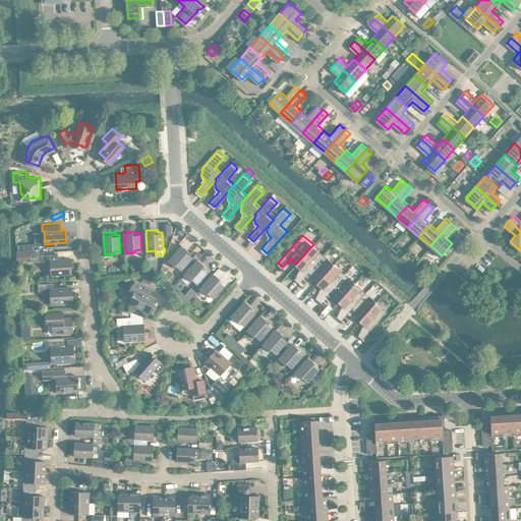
[(192,256),(189,253),(191,251),(182,243),(168,259),(175,266),(176,264),(181,269),(192,256)]
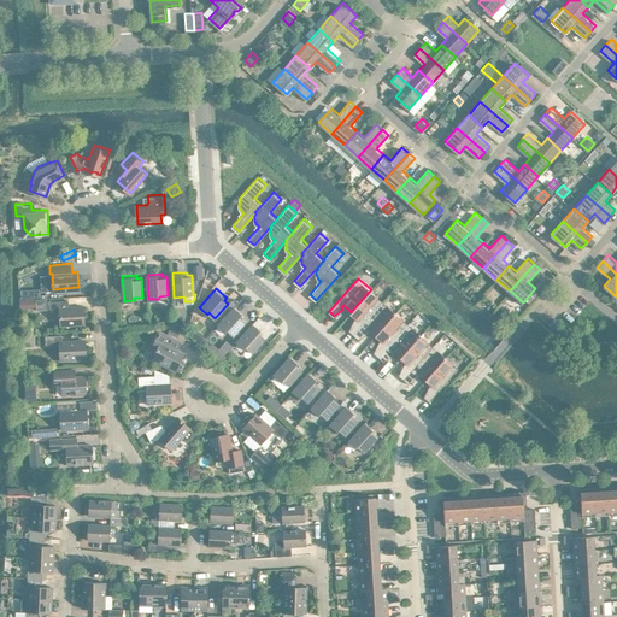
[(348,329),(354,334),(383,300),(371,289),(351,312),(358,318),(356,321),(353,319),(348,329)]
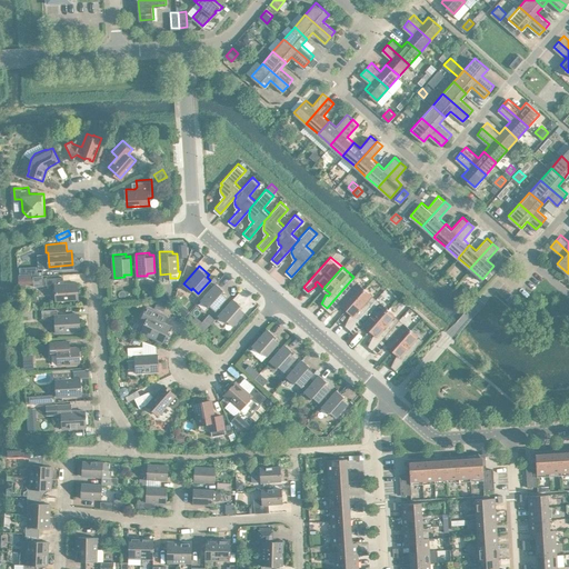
[(210,280),(213,283),(219,277),(216,273),(210,280)]
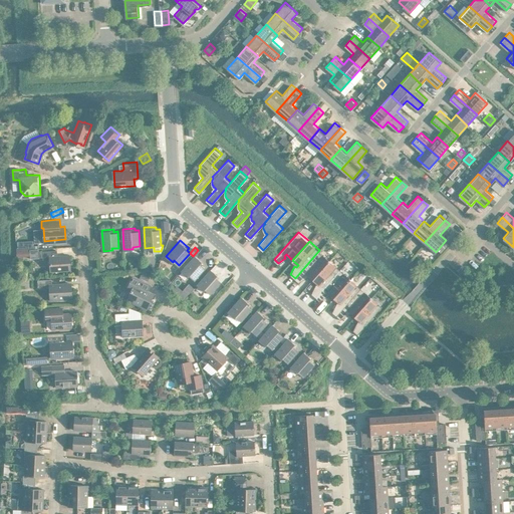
[(39,248),(30,248),(31,257),(39,256),(39,248)]
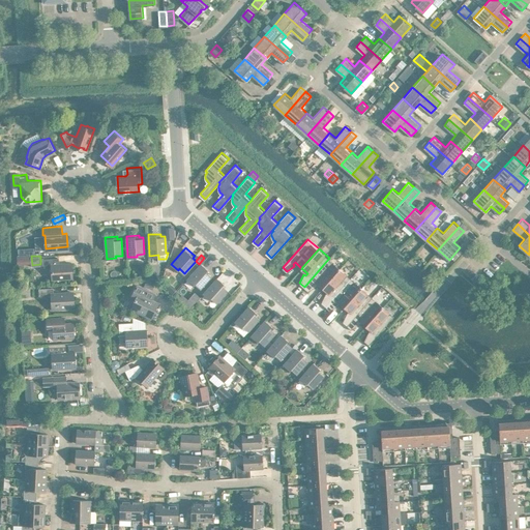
[(52,263),(53,278),(74,277),(72,261),(60,262),(59,256),(42,257),(43,264),(52,263)]
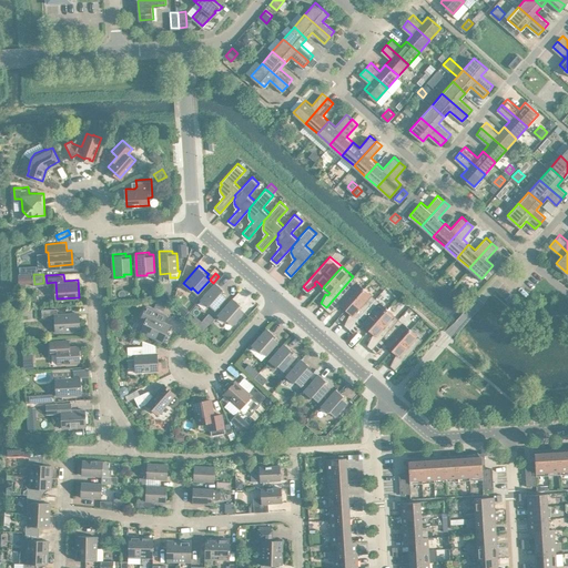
[(338,302),(346,307),(364,286),(353,276),(326,307),(331,311),(338,306),(337,304),(338,302)]
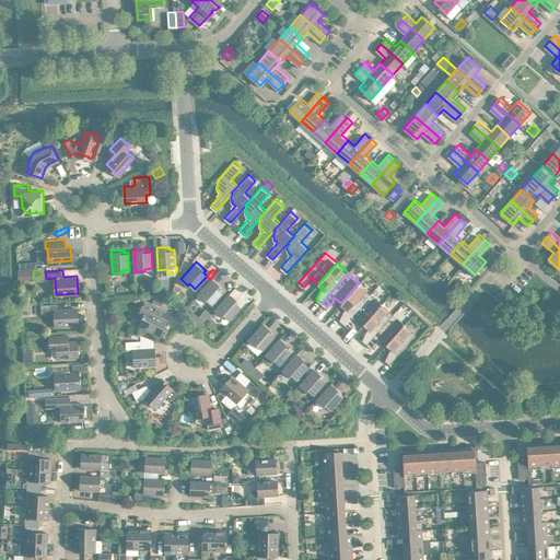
[(221,288),(222,286),(213,277),(198,294),(206,301),(207,299),(212,304),(224,290),(221,288)]
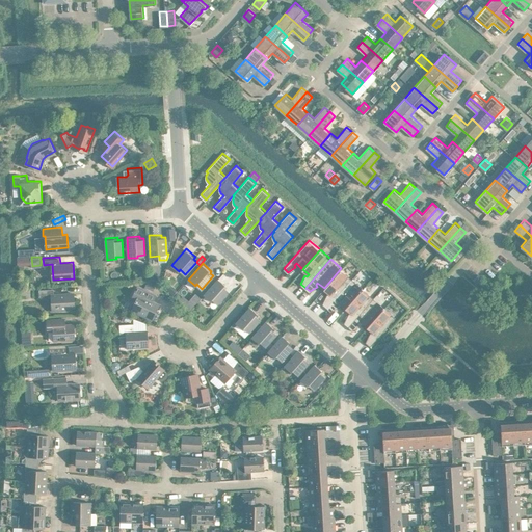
[(322,302),(326,307),(352,278),(341,268),(324,288),(330,294),(328,296),(326,295),(322,302)]
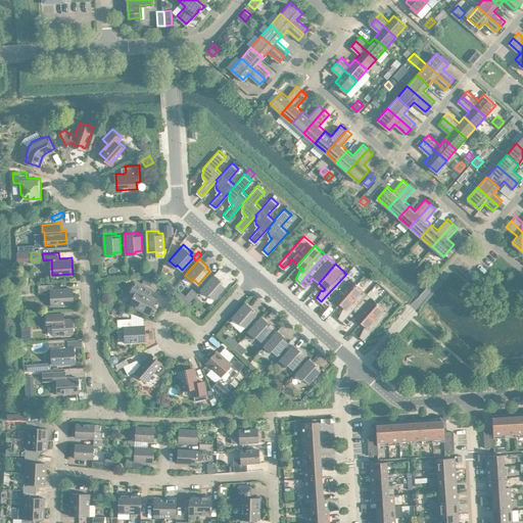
[(208,293),(214,297),(225,285),(222,282),(224,281),(215,273),(200,288),(207,294),(208,293)]
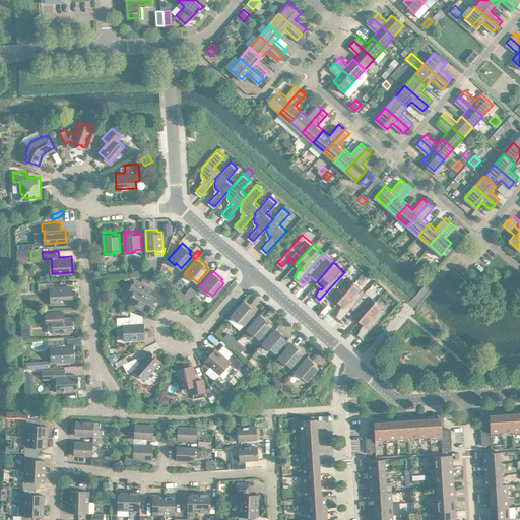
[(145,272),(142,278),(149,281),(150,282),(153,276),(145,272)]
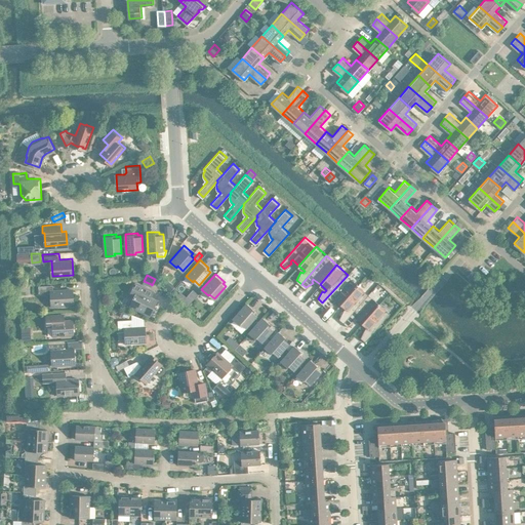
[(334,297),(340,304),(358,284),(348,275),(322,303),(327,307),(334,301),(332,299),(334,297)]
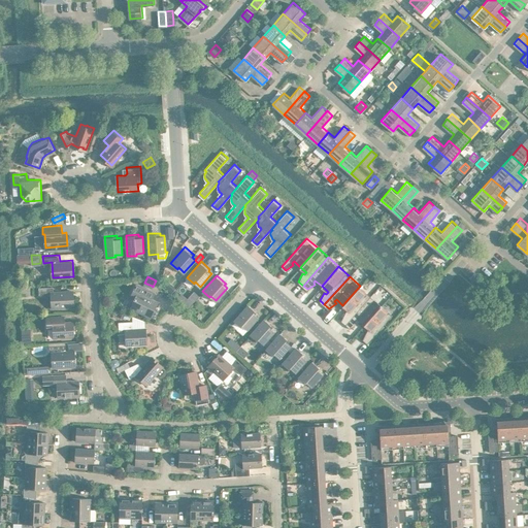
[(150,295),(152,290),(137,283),(131,294),(136,297),(131,306),(151,316),(158,300),(152,297),(151,295),(150,295)]
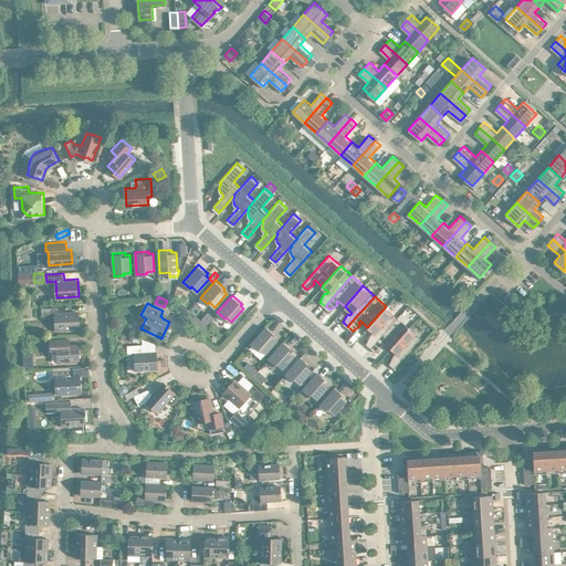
[(55,314),(55,328),(80,327),(79,311),(58,312),(58,305),(42,306),(42,315),(55,314)]
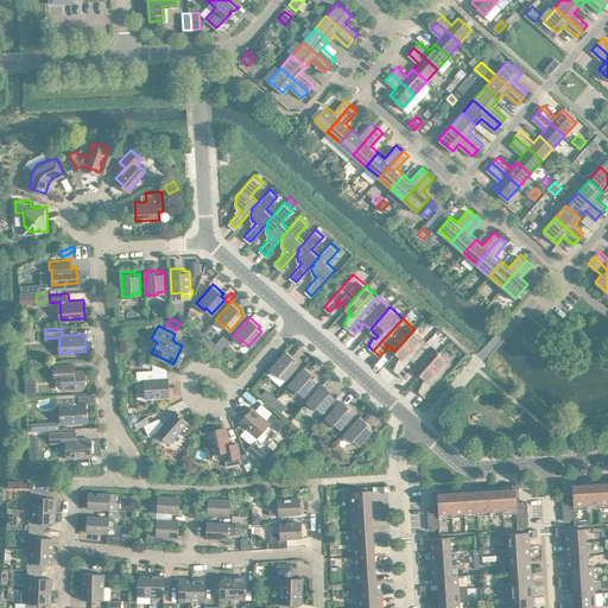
[(393,368),(398,373),(428,340),(415,329),(394,352),(403,358),(400,360),(398,359),(393,368)]
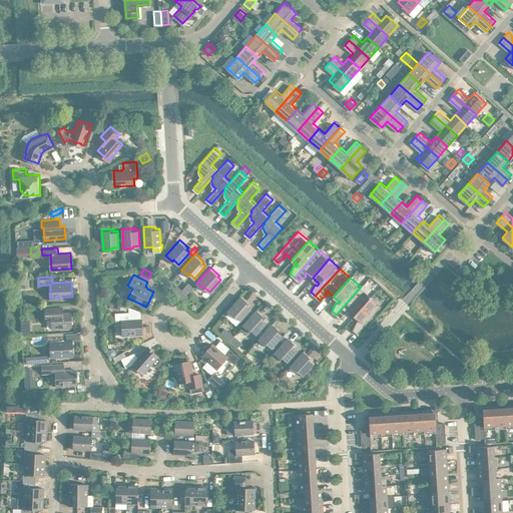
[(182,289),(178,294),(182,298),(193,286),(188,282),(182,289)]
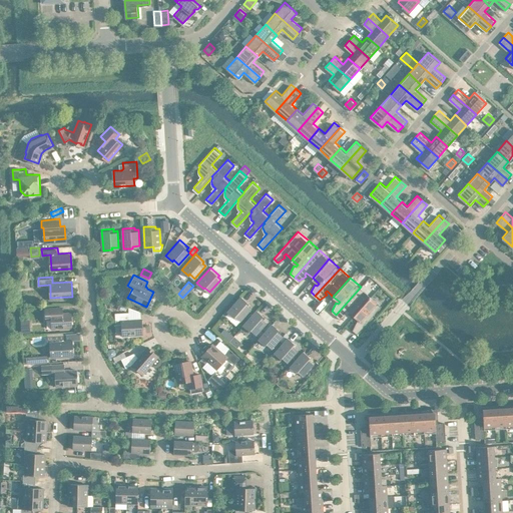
[(348,310),(354,315),(371,296),(361,287),(336,315),(340,318),(347,314),(346,312),(348,310)]
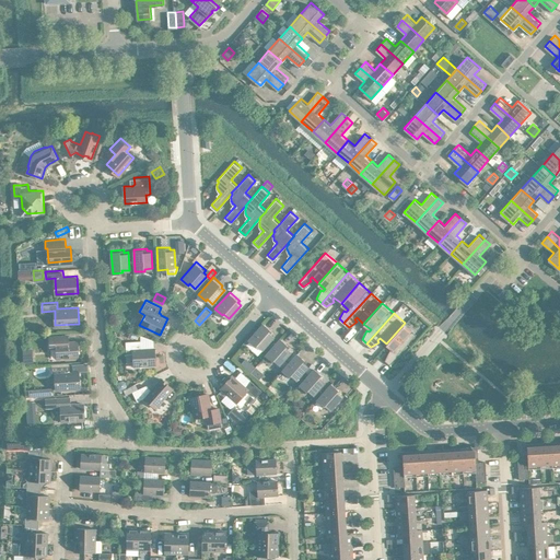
[(275,335),(271,333),(272,330),(264,322),(248,339),(256,346),(257,343),(263,349),(264,348),(268,342),(275,335)]
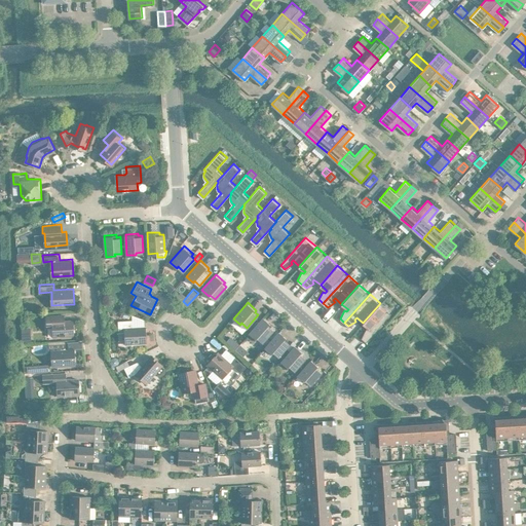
[(380,303),(363,323),(369,329),(368,331),(366,330),(362,337),(366,341),(391,313),(380,303)]
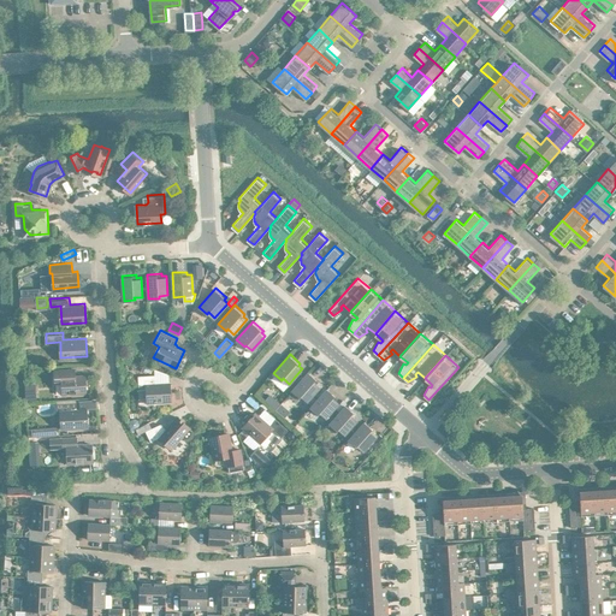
[(63,381),(63,394),(87,392),(86,373),(70,374),(69,367),(54,368),(55,381),(63,381)]
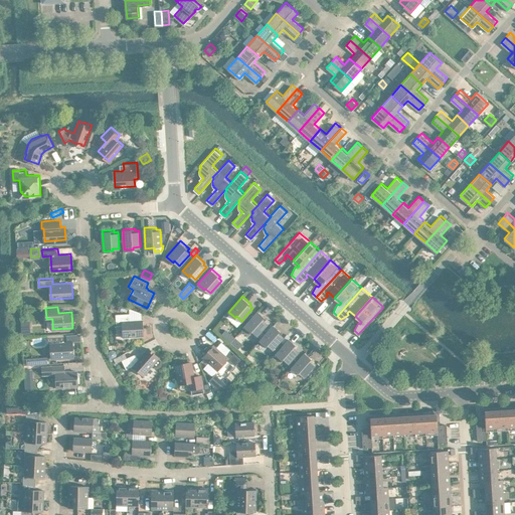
[(265,319),(267,318),(258,310),(250,319),(246,323),(244,325),(250,331),(252,330),(258,334),(262,330),(268,322),(265,319)]
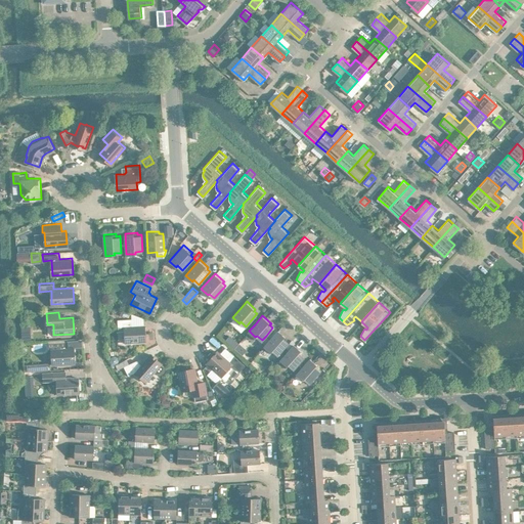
[(125,325),(126,342),(146,341),(145,323),(132,324),(132,317),(118,318),(118,325),(125,325)]
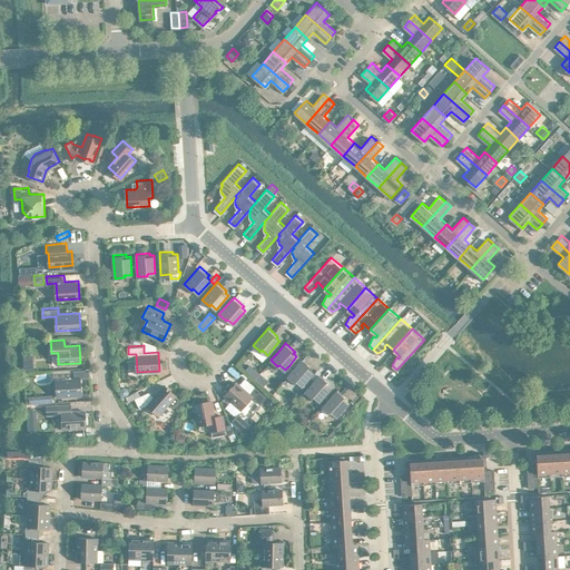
[(311,369),(313,366),(303,359),(294,369),(290,373),(287,375),(295,382),(296,381),(302,385),(303,385),(307,380),(314,372),(311,369)]
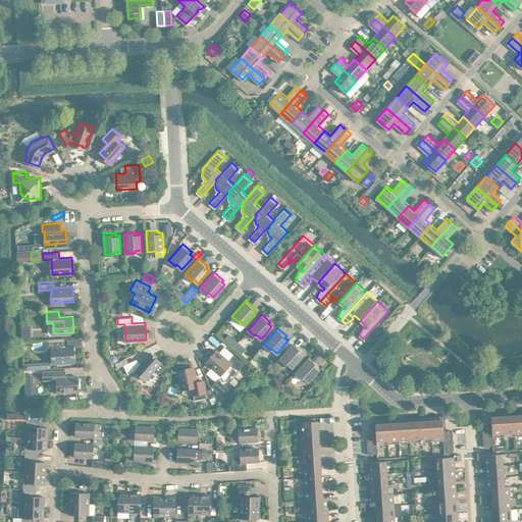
[(229,332),(225,337),(235,346),(239,341),(229,332)]
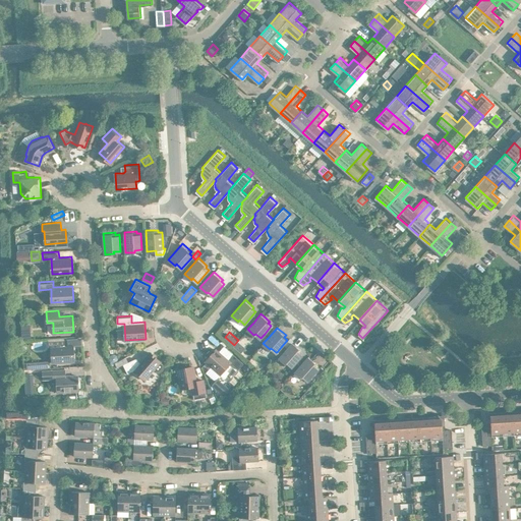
[(72,345),(68,346),(67,339),(49,340),(49,347),(51,347),(52,361),(73,359),(72,345)]
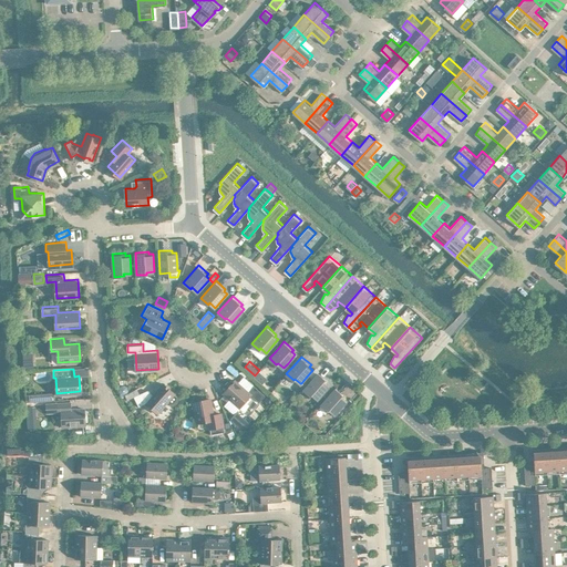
[(327,382),(328,380),(319,372),(310,381),(306,387),(303,389),(311,395),(312,394),(318,399),(318,398),(323,392),(330,385),(327,382)]
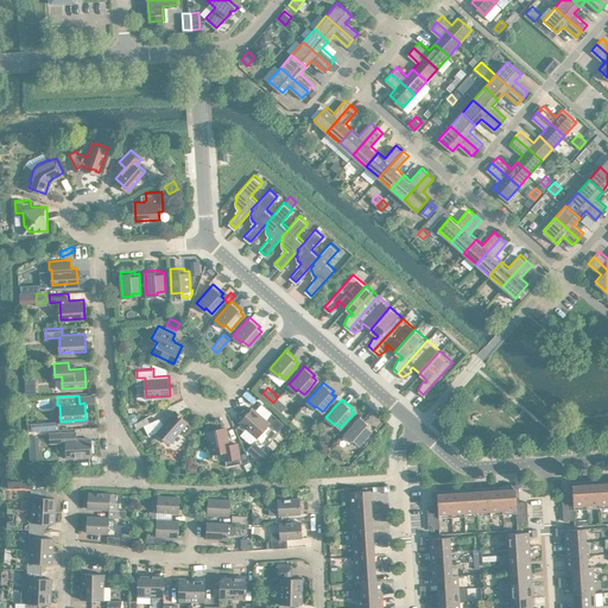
[(240,420),(258,436),(270,422),(279,430),(285,423),(272,412),(266,418),(252,405),(240,420)]
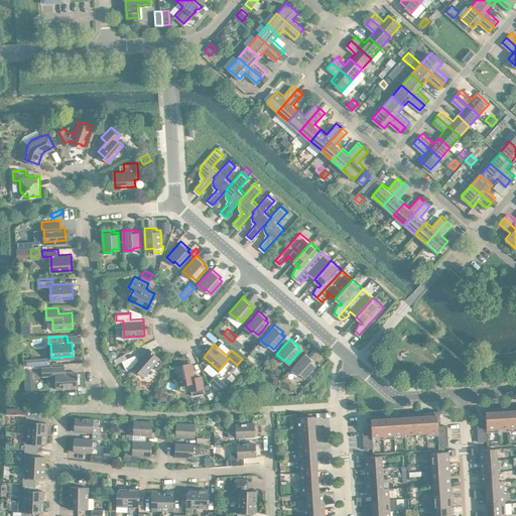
[(152,349),(151,350),(149,348),(140,358),(135,354),(122,360),(126,369),(133,366),(143,375),(159,357),(153,351),(152,349)]
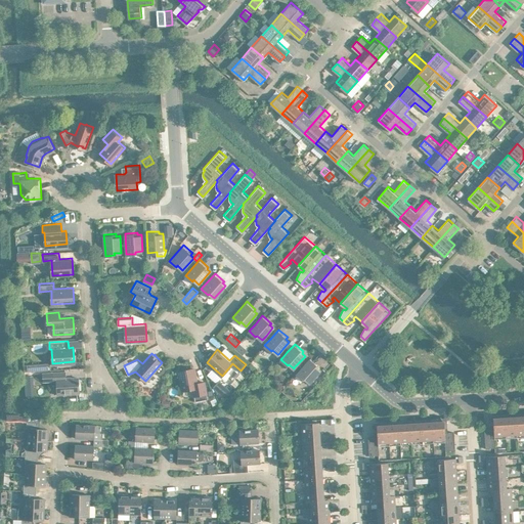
[(304,378),(309,383),(320,369),(317,367),(319,365),(310,357),(303,366),(298,372),(296,374),(303,380),(304,378)]
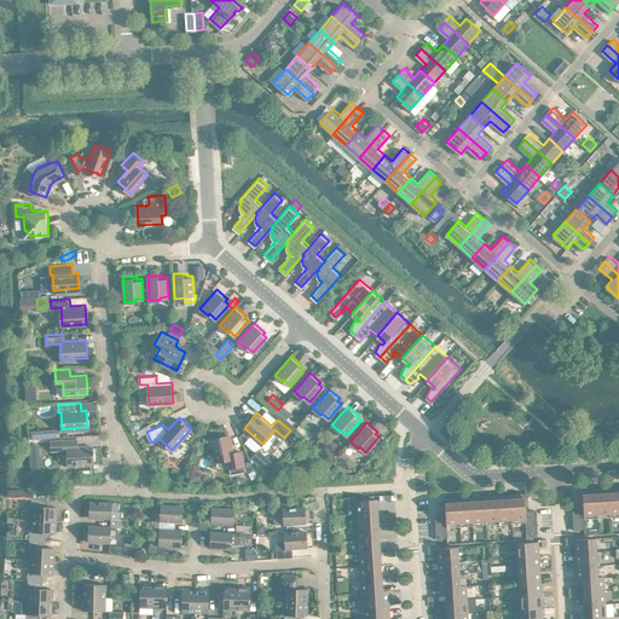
[(353,428),(347,434),(352,439),(358,433),(353,428)]
